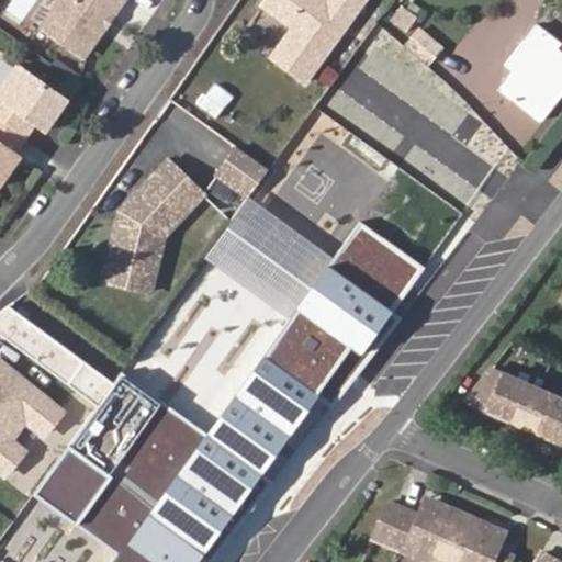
[(112,15),(122,0),(60,0),(43,25),(83,55),(104,26),(103,21),(107,17),(112,15)]
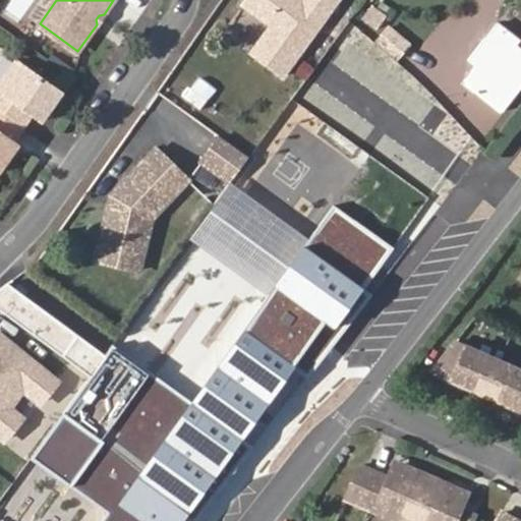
[(245,0),(243,4),(272,25),(251,53),(283,76),(338,0),(301,0),(299,4),(293,1),(293,0),(245,0)]
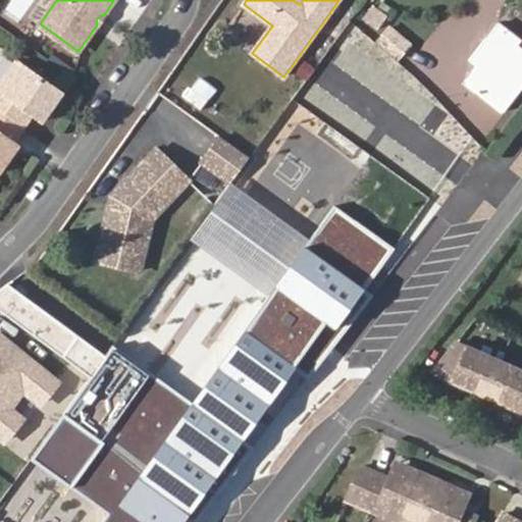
[(392,23),(380,38),(401,55),(412,41),(392,23)]
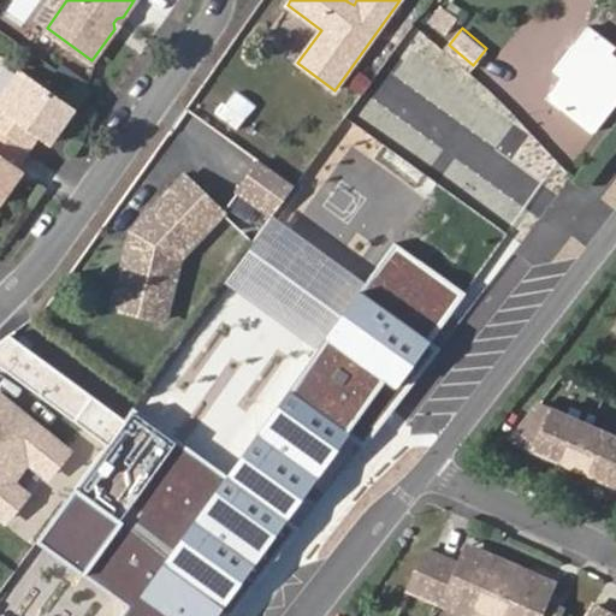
[(596,131),(615,104),(615,58),(610,55),(615,49),(590,29),(556,70),(564,76),(550,95),(596,131)]
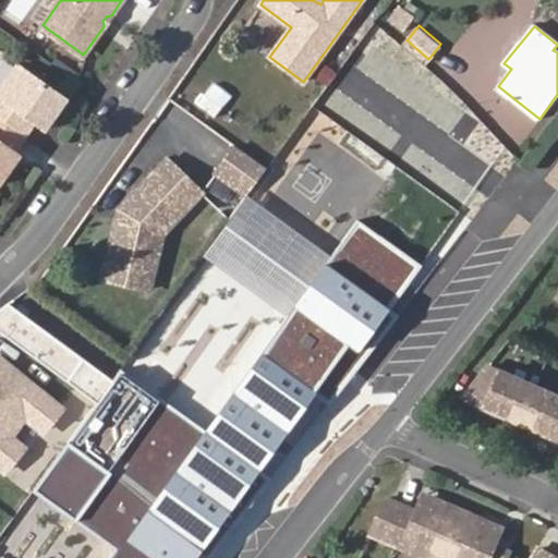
[(17,64),(0,88),(0,119),(24,136),(34,122),(41,128),(48,118),(51,120),(65,99),(17,64)]
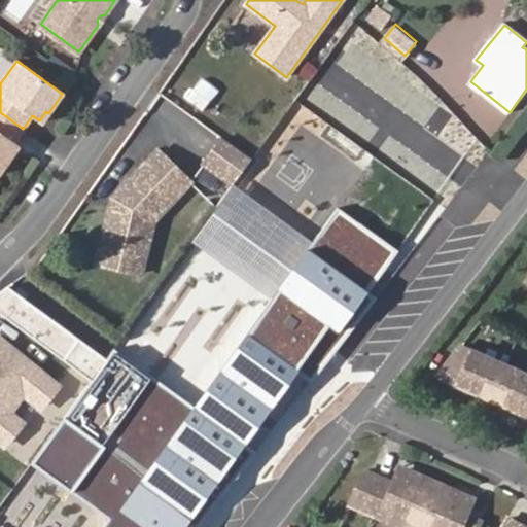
[(41,123),(48,113),(45,111),(39,120),(41,123)]
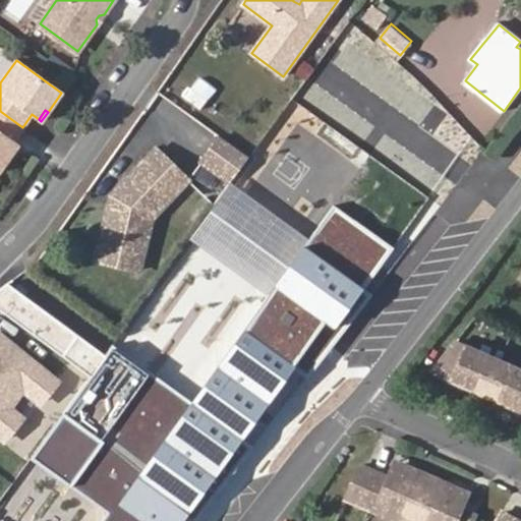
[(13,140),(22,127),(0,111),(0,170),(10,155),(8,154),(16,141),(13,140)]
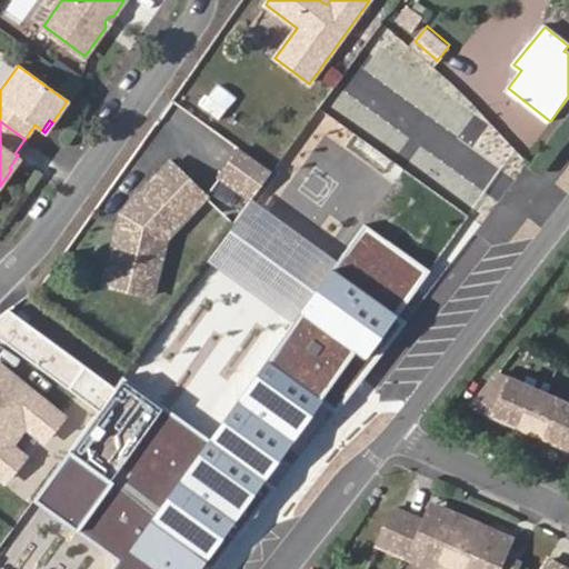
[(272,172),(238,149),(219,176),(253,199),(272,172)]
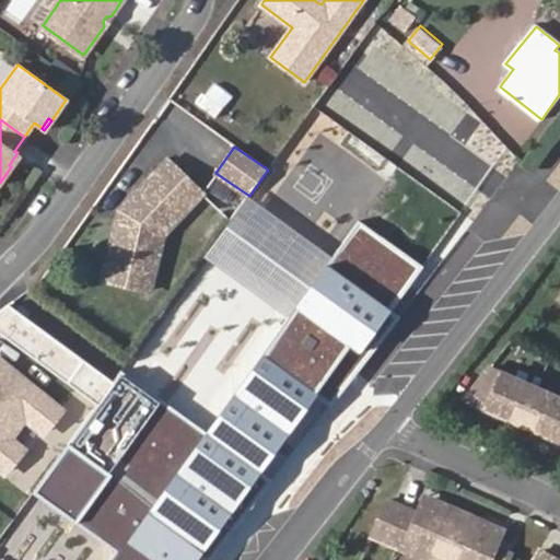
[(11,166),(20,154),(18,152),(9,165),(11,166)]
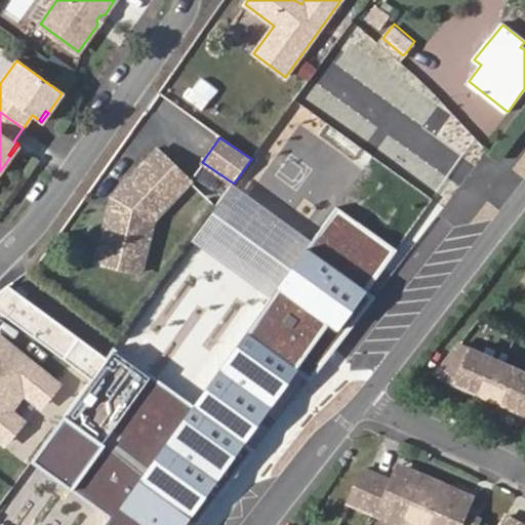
[(188,182),(155,151),(121,189),(124,193),(109,210),(99,249),(143,259),(153,220),(188,182)]
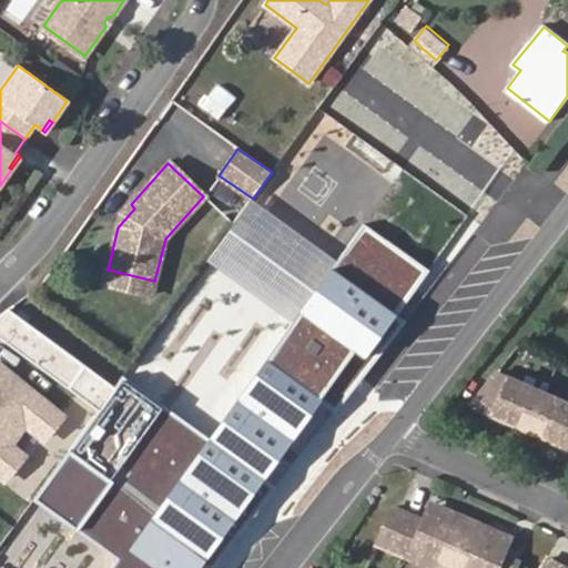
[(113,386),(16,308),(0,321),(0,342),(98,413),(34,496),(83,535),(120,559),(112,567),(200,567),(330,393),(343,403),(433,280),(369,233),(344,266),(253,200),(206,263),(294,327),(211,439),(171,413),(122,377),(113,386)]
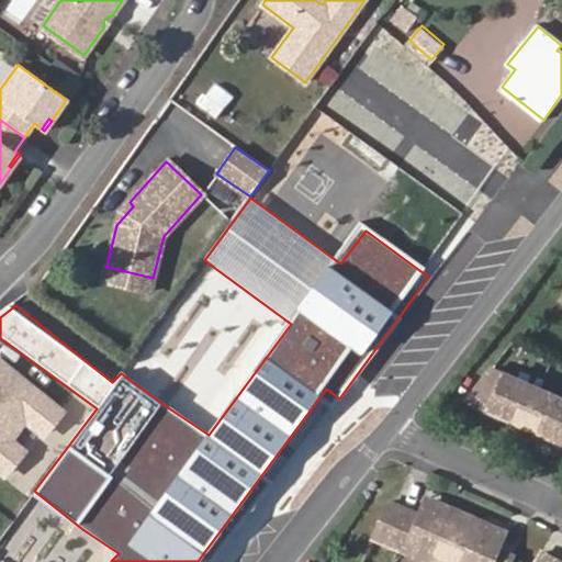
[(133,206),(130,202),(119,214),(116,225),(133,206)]
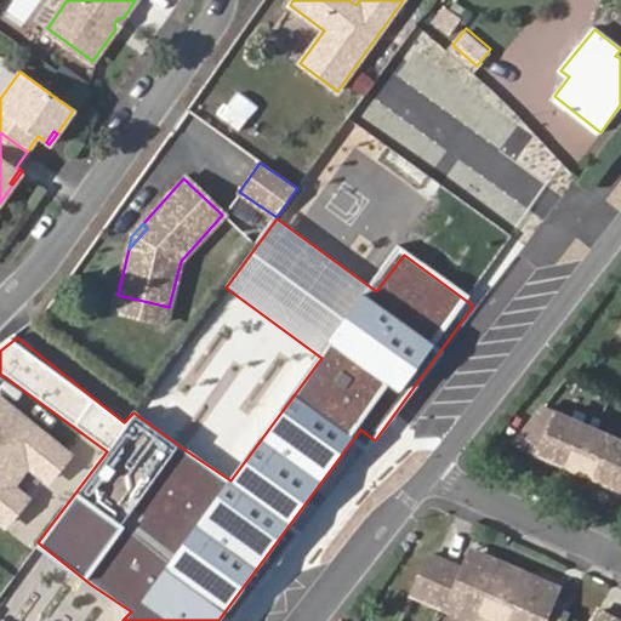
[(169,307),(118,295),(113,312),(165,325),(169,307)]
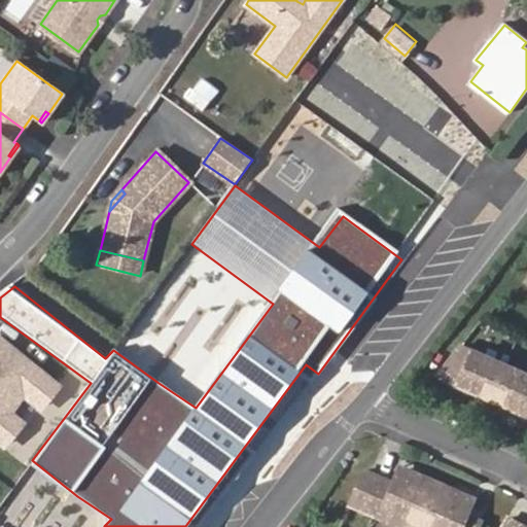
[(57,386),(0,343),(0,443),(6,448),(23,427),(6,415),(23,392),(42,406),(57,386)]
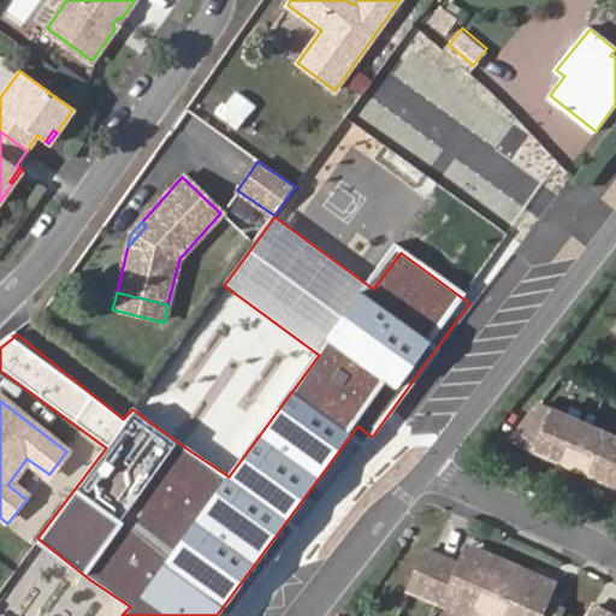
[(615,443),(539,409),(511,444),(615,490),(615,443)]
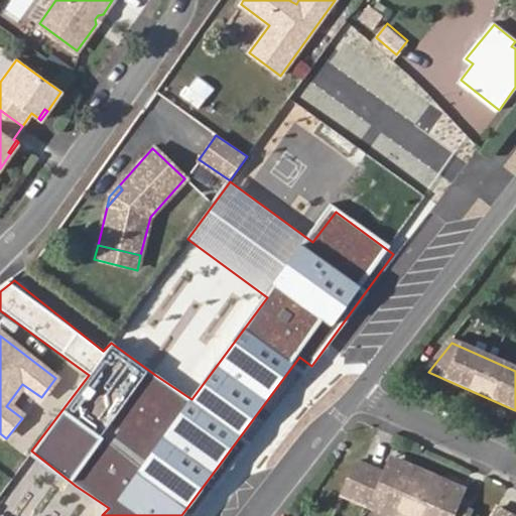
[(408,476),(410,470),(390,461),(388,466),(408,476)]
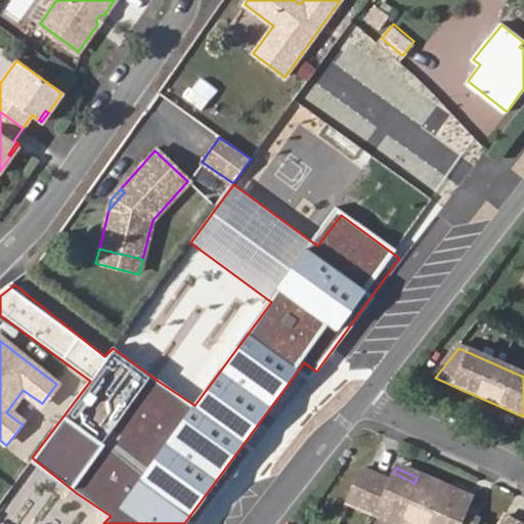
[(476,523),(463,518),(468,506),(446,496),(449,491),(417,477),(415,483),(394,473),(389,485),(360,473),(346,507),(386,523),(476,523)]
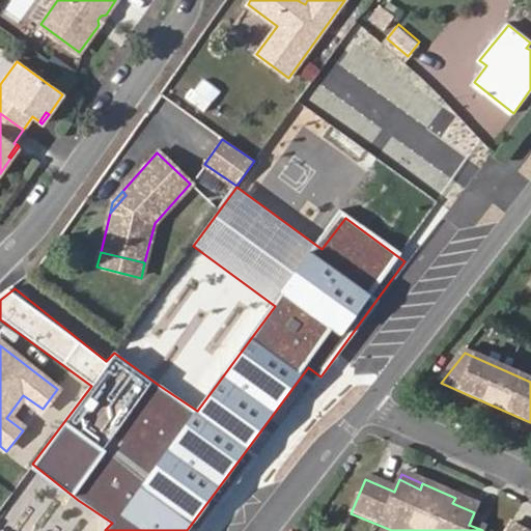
[(476,507),(455,498),(452,503),(474,512),(476,507)]
